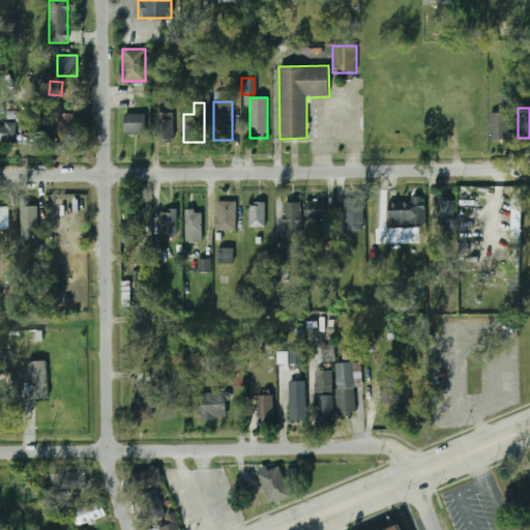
[(490,139),(508,139),(508,112),(490,112),(490,139)]
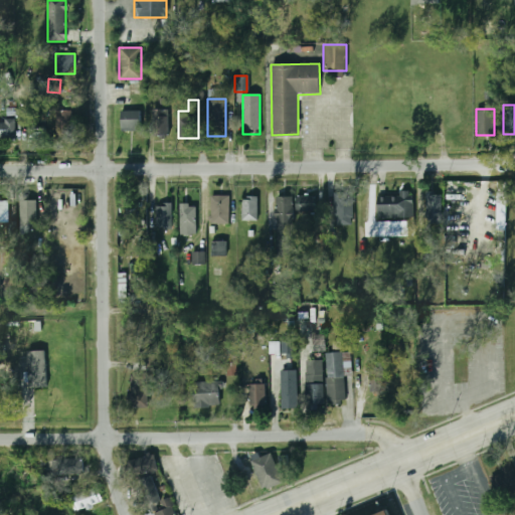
[(168,136),(168,110),(152,110),(152,136),(168,136)]
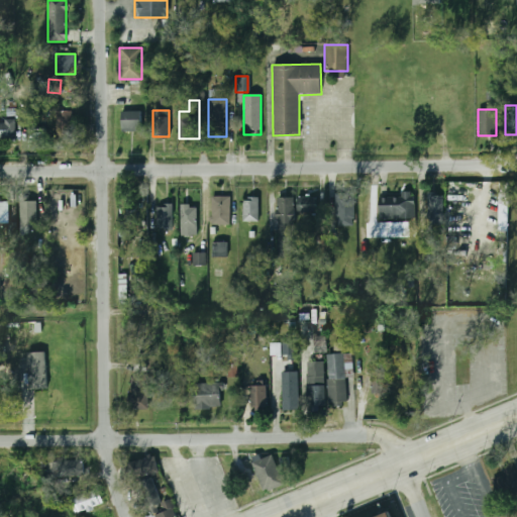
[(72,111),(56,111),(56,140),(72,140),(72,111)]
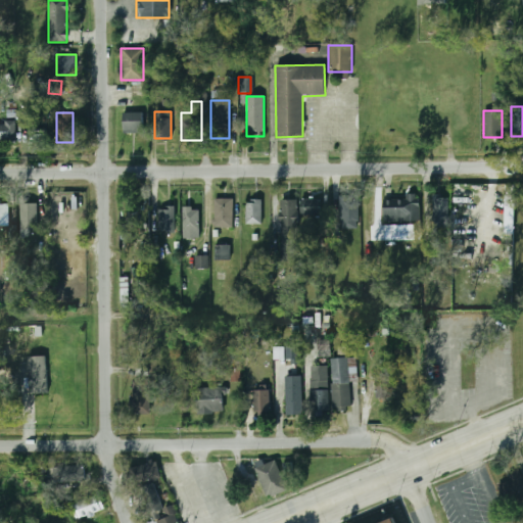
[(143,133),(143,112),(123,112),(123,133),(143,133)]
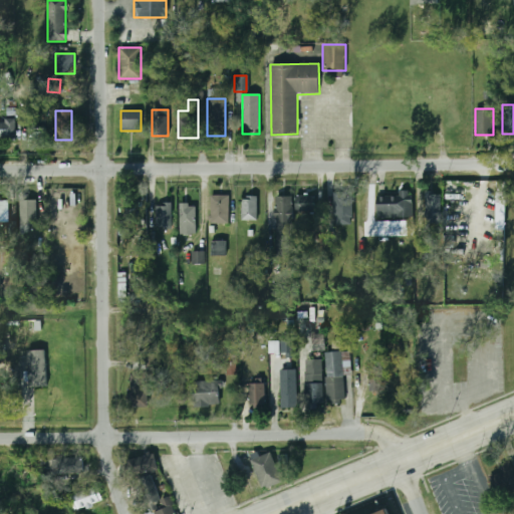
[(0,140),(15,140),(15,119),(0,119),(0,140)]
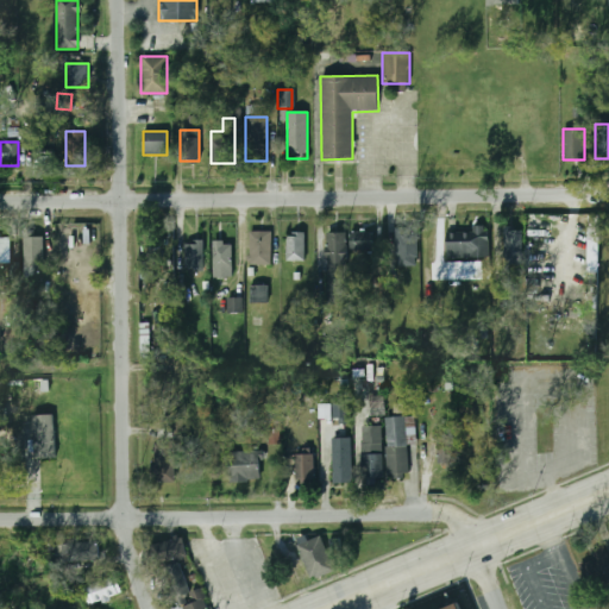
[(56,149),(42,149),(42,165),(55,165),(56,149)]
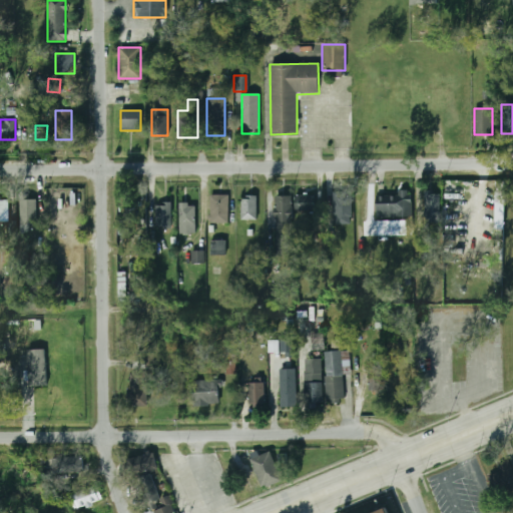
[(495,230),(505,230),(505,182),(496,182),(495,230)]
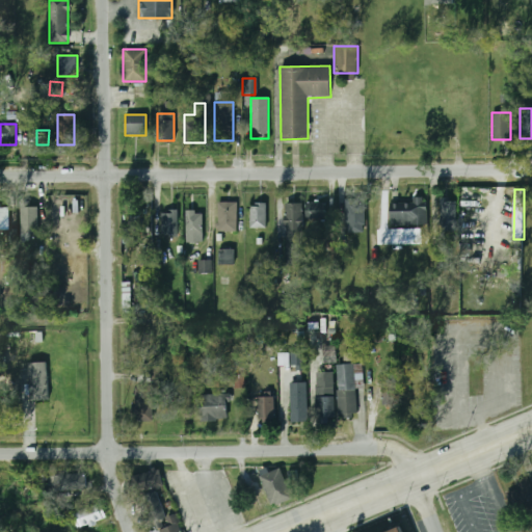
[(362,198),(345,198),(345,231),(362,231),(362,198)]
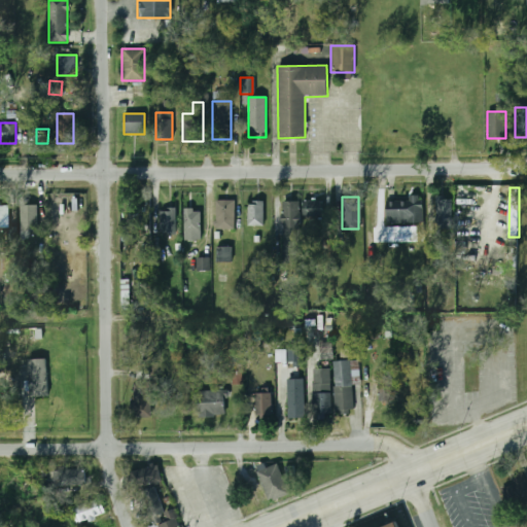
[(435,229),(452,229),(452,197),(435,197),(435,229)]
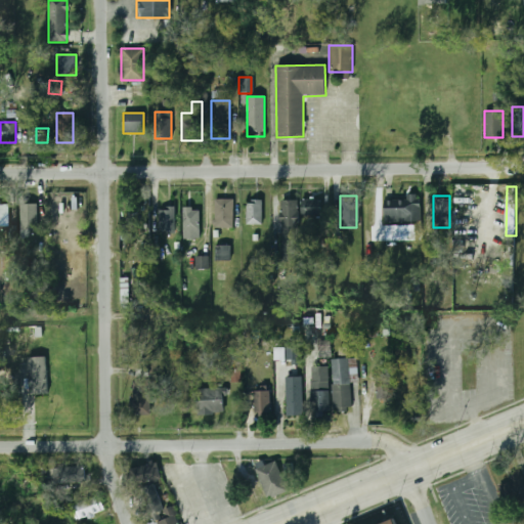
[(214,199),(214,227),(233,227),(233,199),(214,199)]
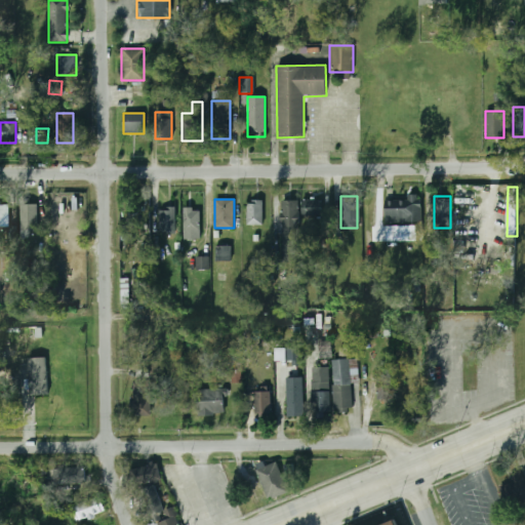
[(321,199),(301,199),(301,216),(321,216),(321,199)]
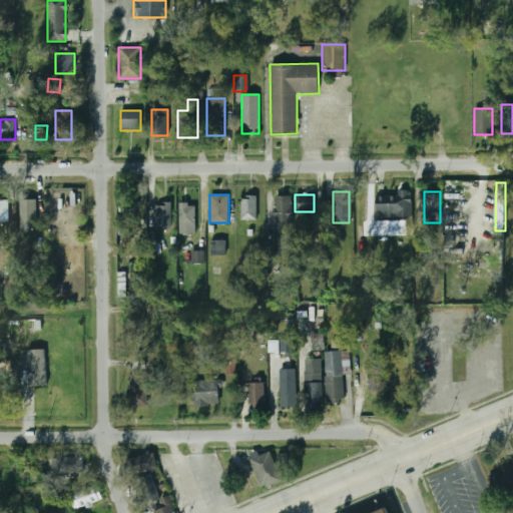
[(241,219),(255,219),(255,195),(241,195),(241,219)]
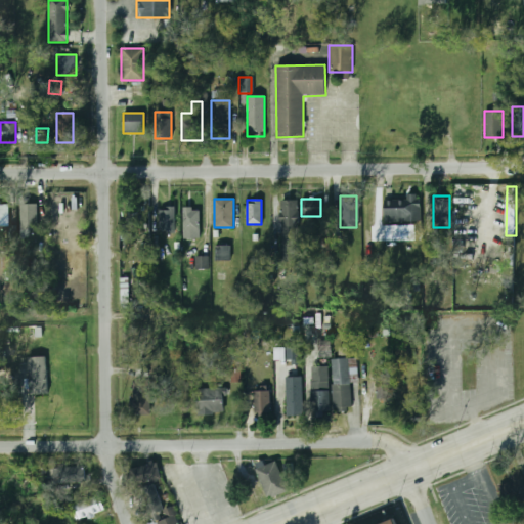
[(297,200),(280,200),(280,222),(274,222),(274,233),(280,233),(280,262),(298,262),(297,200)]
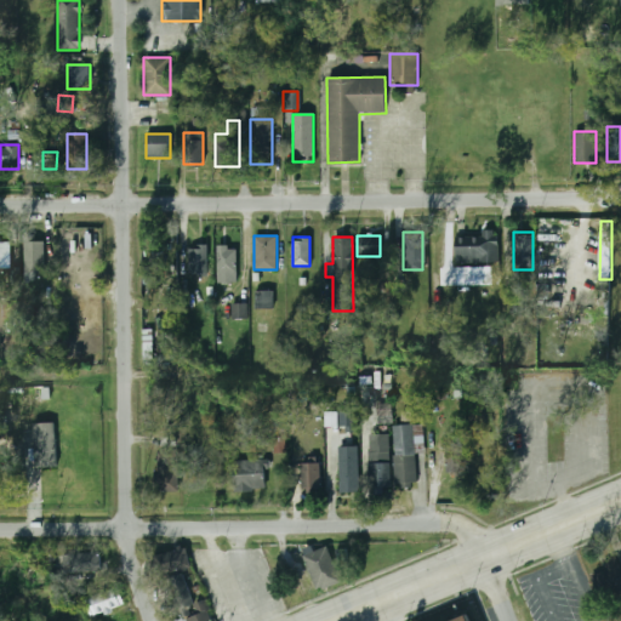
[(23,239),(23,281),(41,281),(41,239),(23,239)]
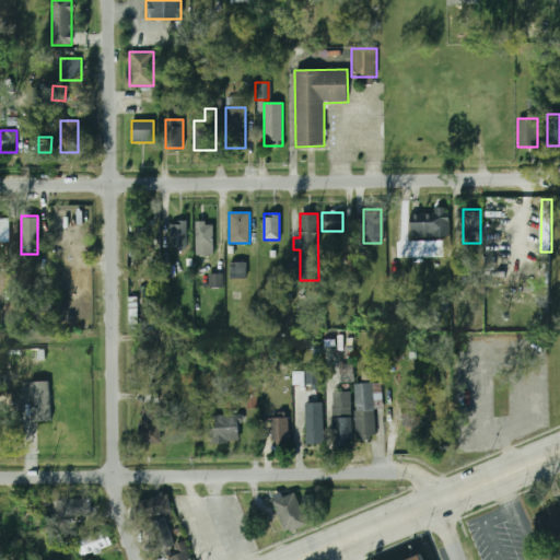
[(0,244),(9,244),(9,218),(0,218),(0,244)]
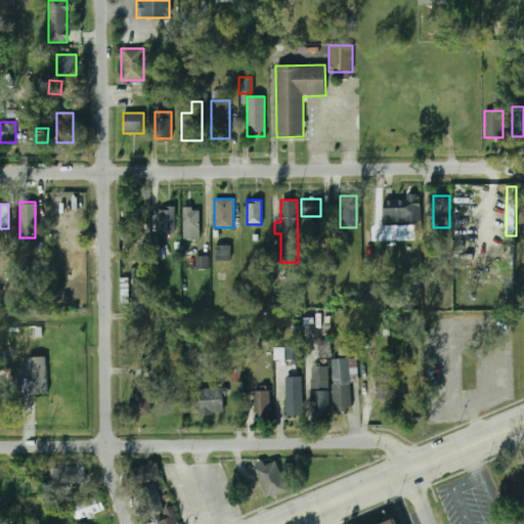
[(385,221),(421,221),(421,204),(385,204),(385,221)]
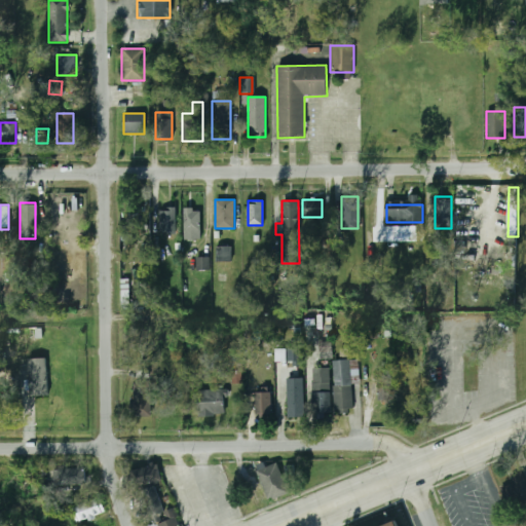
[(175,208),(158,208),(158,233),(175,233),(175,208)]
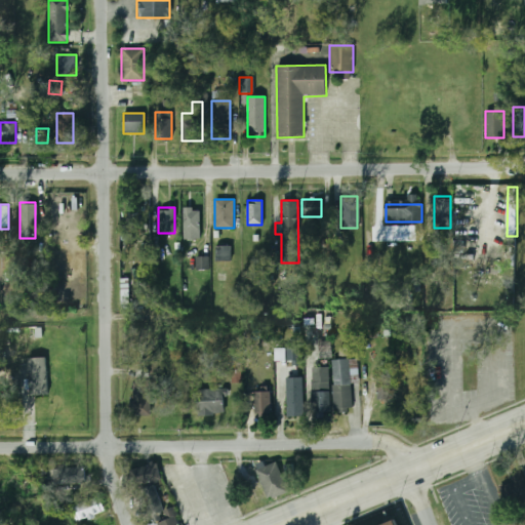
[(183,239),(199,239),(199,207),(183,207),(183,239)]
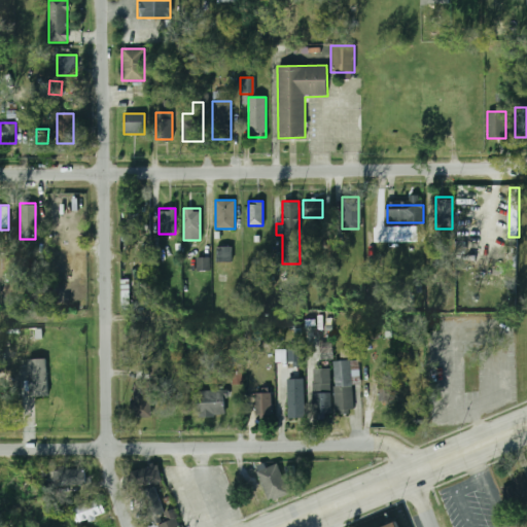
[(81,231),(81,222),(53,222),(53,231),(81,231)]
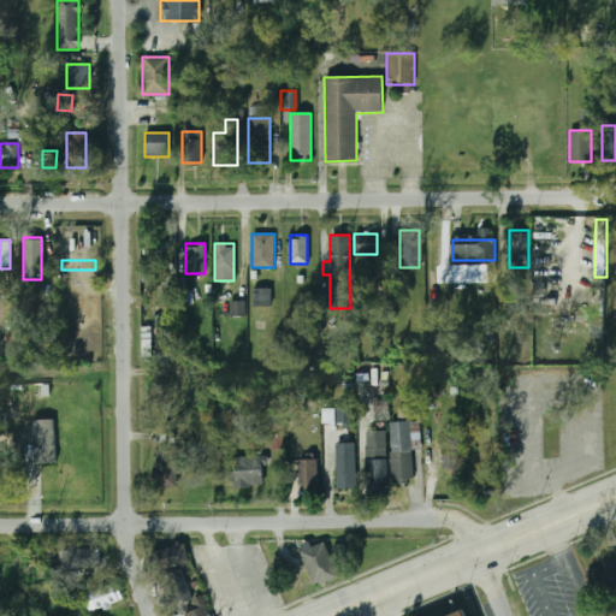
[(489,265),(454,265),(455,284),(490,283),(489,265)]
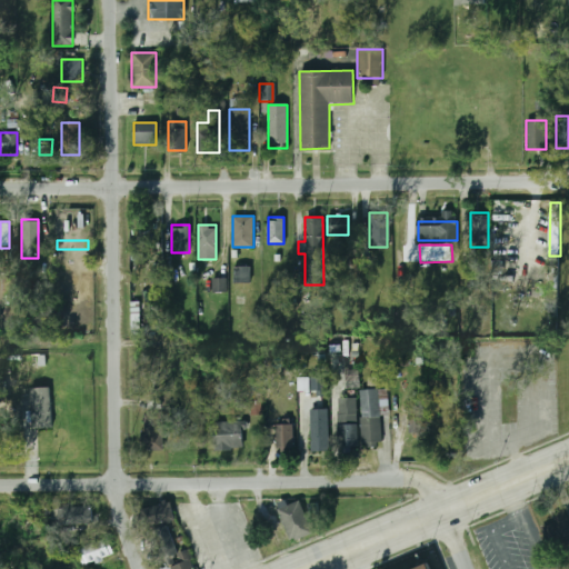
[(232,282),(250,282),(250,266),(232,266),(232,282)]
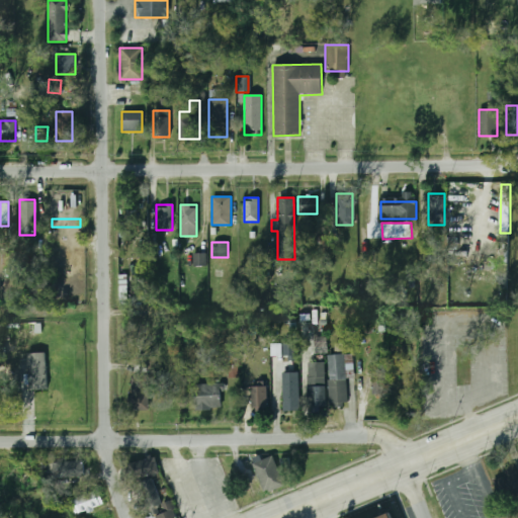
[(204,265),(204,254),(194,254),(194,265),(204,265)]
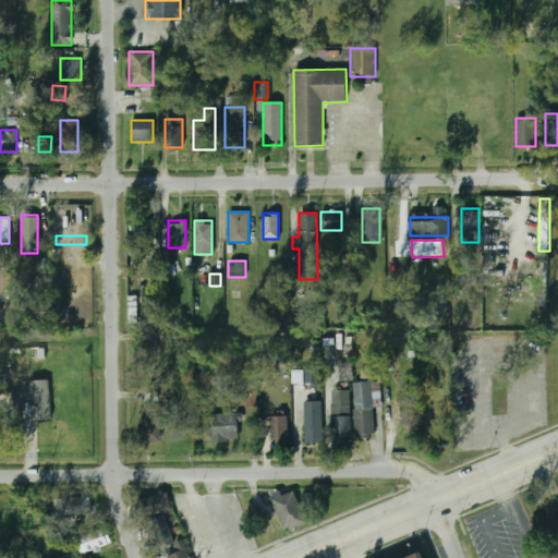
[(130,329),(138,329),(138,307),(129,307),(130,329)]
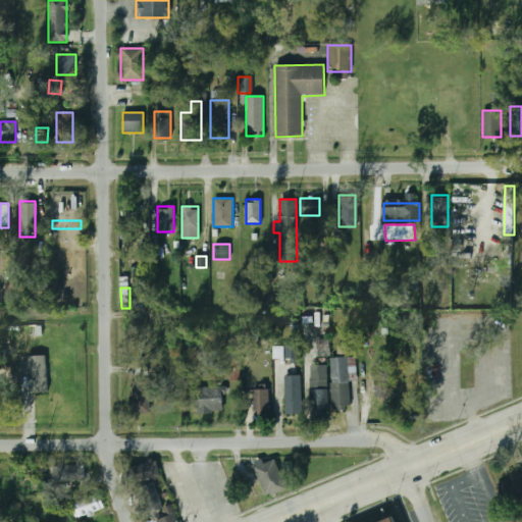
[(315,329),(305,328),(304,340),(314,340),(315,329)]
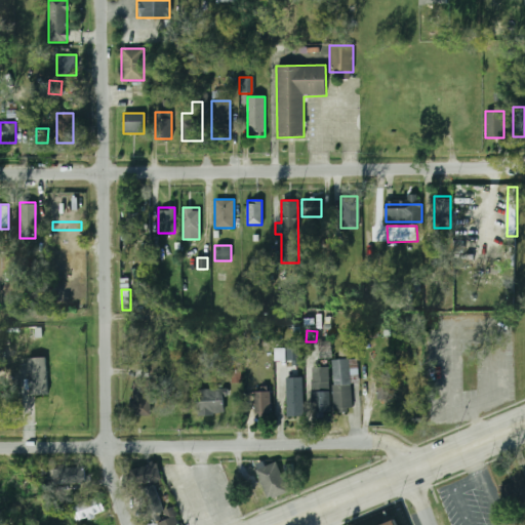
[(300,363),(300,344),(287,342),(286,363),(300,363)]
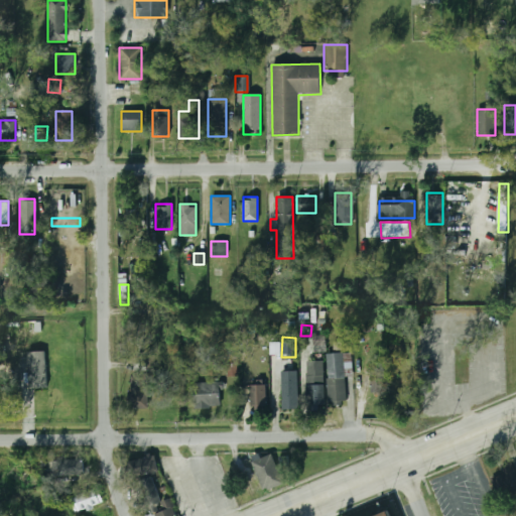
[(46,388),(44,351),(27,352),(29,388),(46,388)]
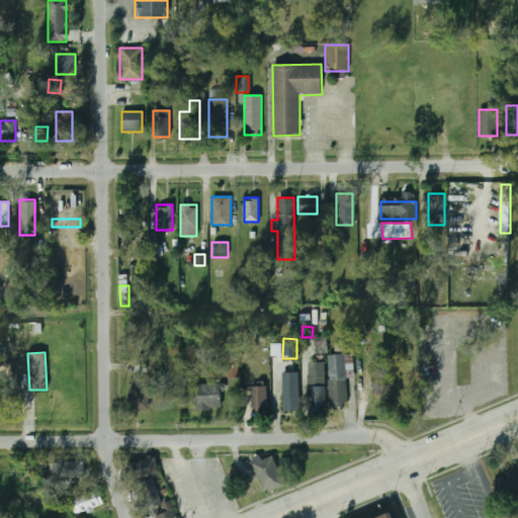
[(349,354),(328,354),(329,405),(350,405),(349,354)]
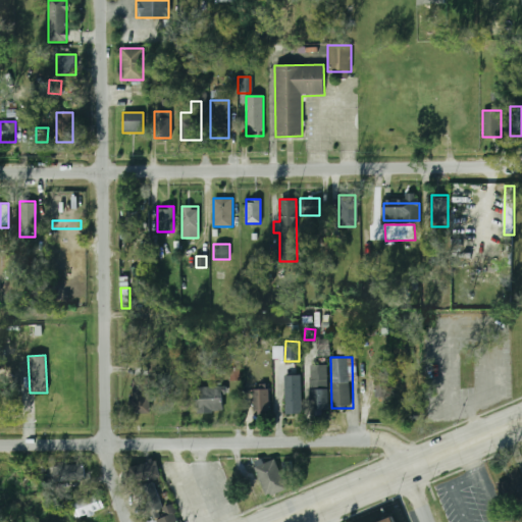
[(310,365),(310,411),(327,411),(327,365),(310,365)]
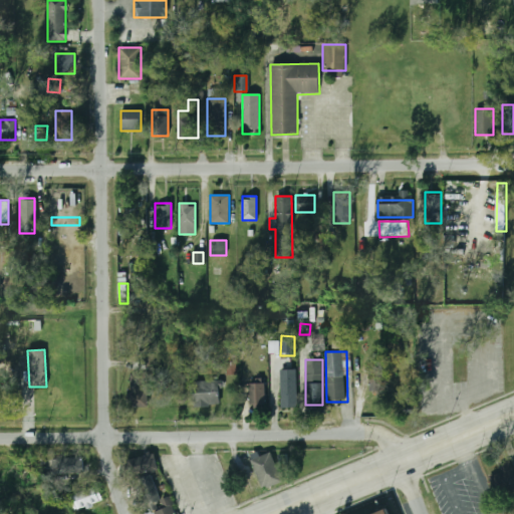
[(295,367),(280,367),(280,402),(295,402),(295,367)]
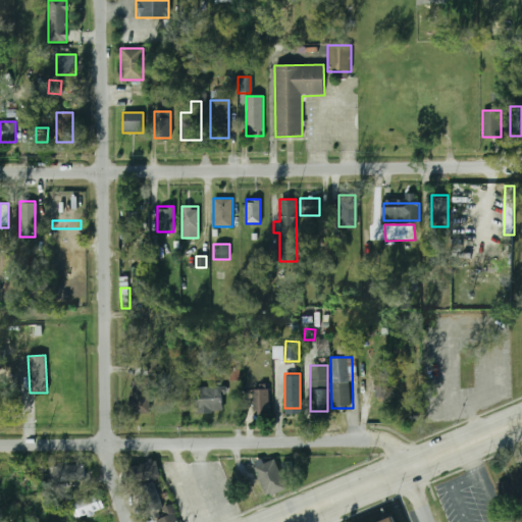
[(388,374),(374,374),(374,400),(388,400),(388,374)]
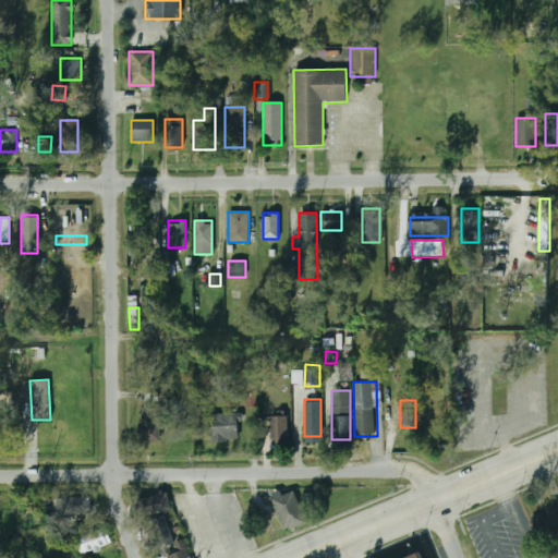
[(159,441),(159,405),(141,405),(141,441),(159,441)]
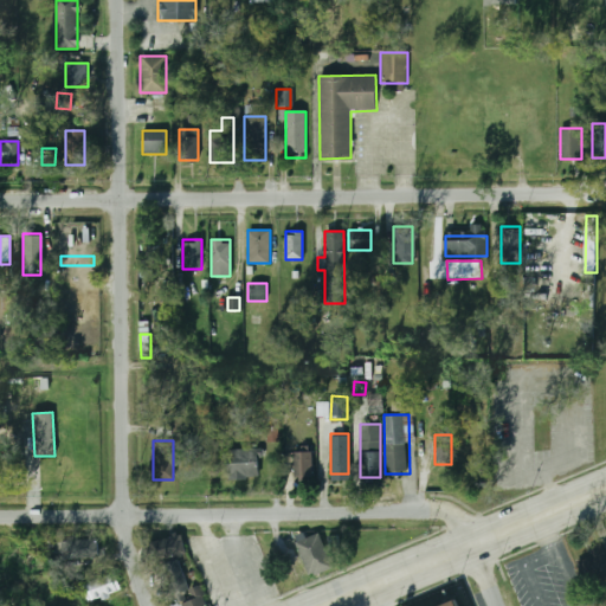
[(258,450),(227,450),(227,479),(258,479),(258,450)]
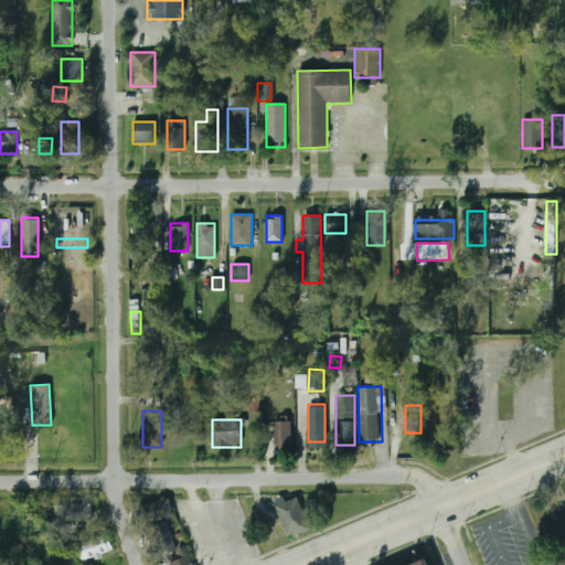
[(274,422),(274,447),(289,447),(289,422),(274,422)]
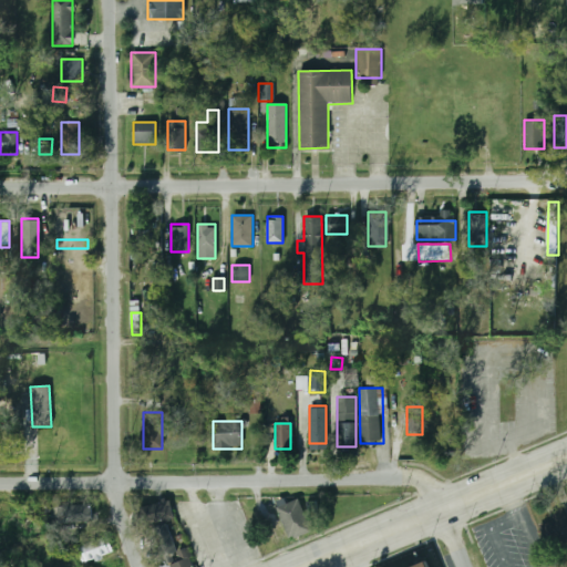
[(174,517),(169,500),(140,508),(145,526),(174,517)]
